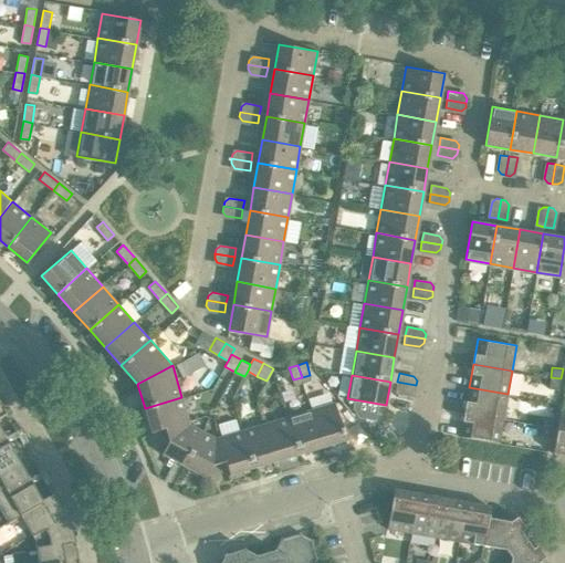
[(560,388),(561,378),(551,377),(548,387),(560,388)]
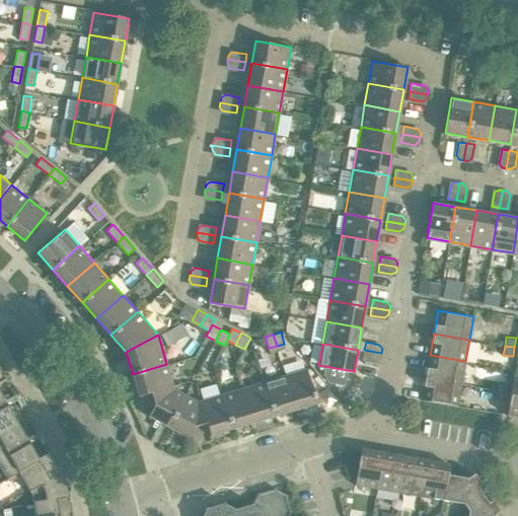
[(381,358),(381,353),(364,350),(363,358),(376,361),(381,358)]
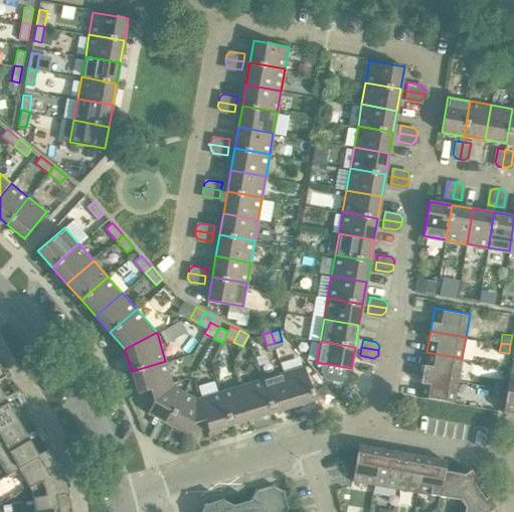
[(458,379),(462,358),(426,352),(422,373),(458,379)]
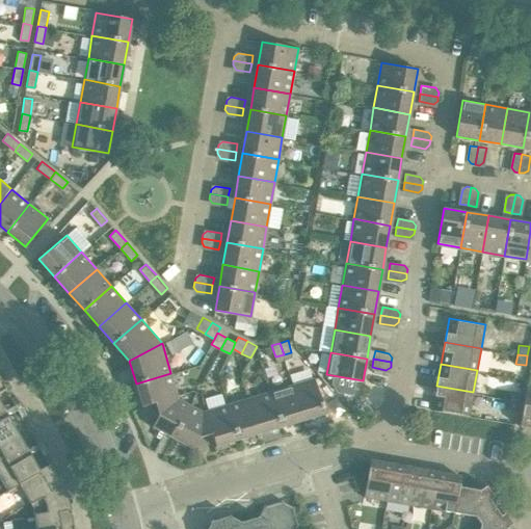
[(178,395),(170,373),(136,384),(142,405),(155,402),(155,401),(178,395)]
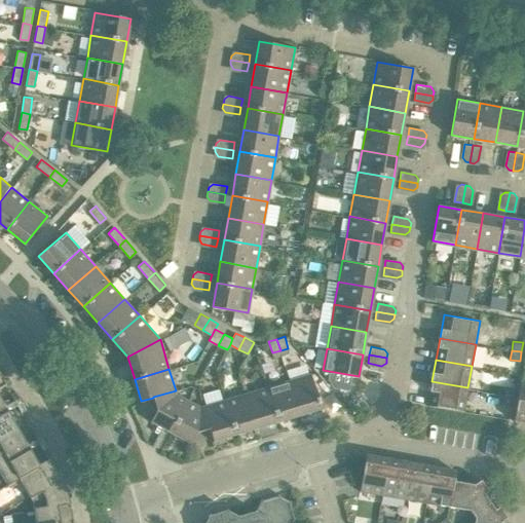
[(322,408),(311,373),(289,380),(299,415),(322,408)]
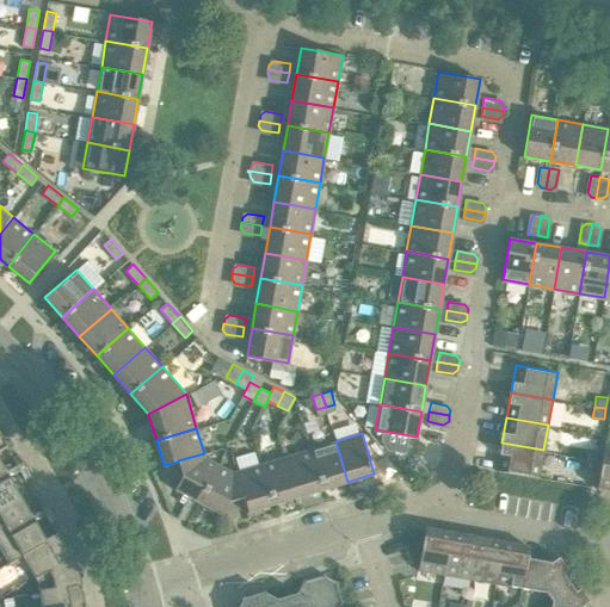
[(347,482),(336,441),(310,448),(322,489),(347,482)]
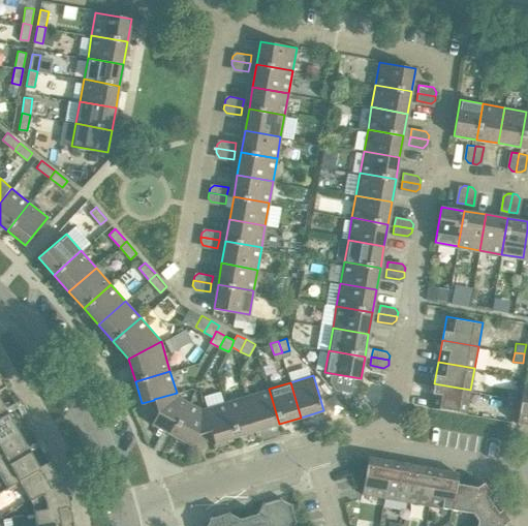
[(466,413),(470,390),(434,383),(430,406),(466,413)]
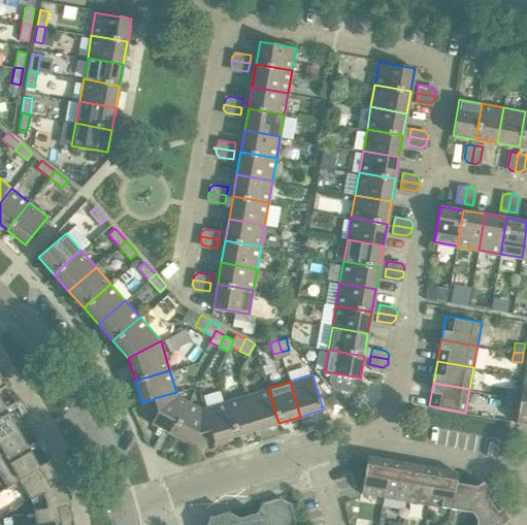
[(526,386),(522,385),(516,421),(526,423),(526,386)]
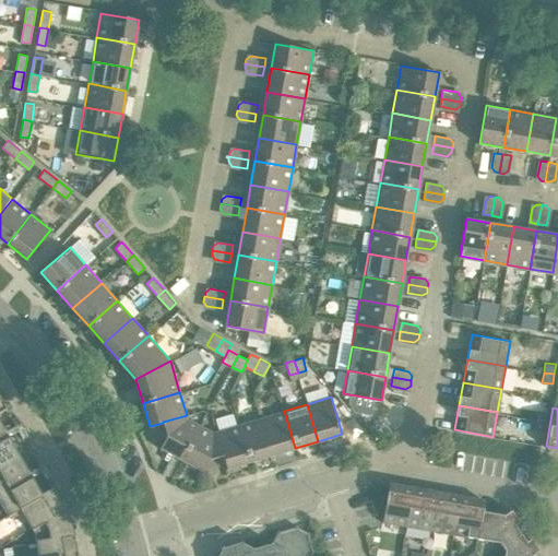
[(546,421),(547,411),(537,410),(535,418),(546,421)]
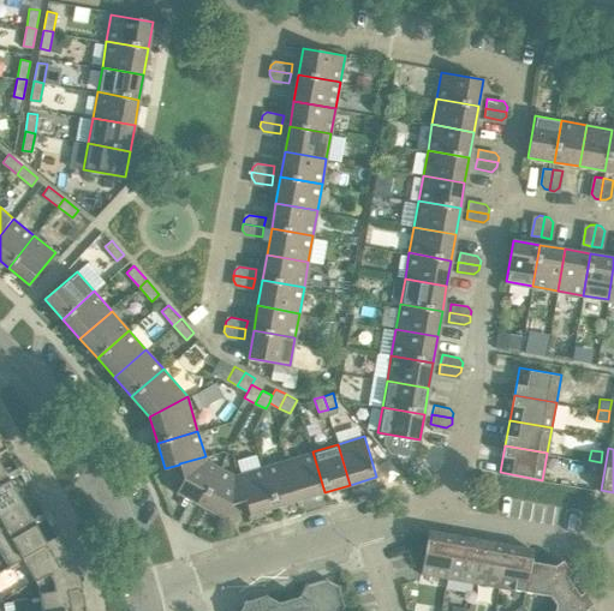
[(325,492),(313,451),(288,459),(300,499),(325,492)]
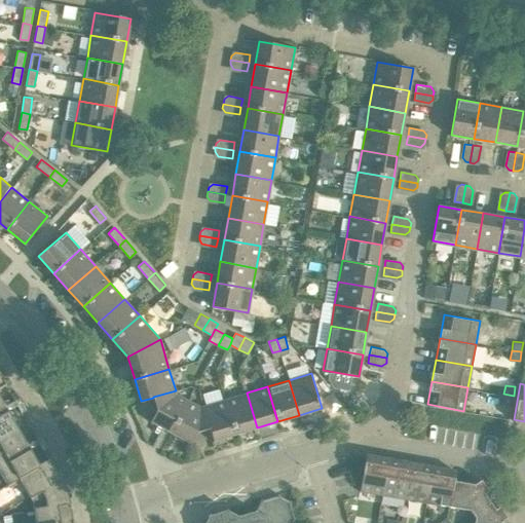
[(171,432),(188,400),(177,394),(176,390),(153,397),(153,398),(156,410),(151,420),(171,432)]
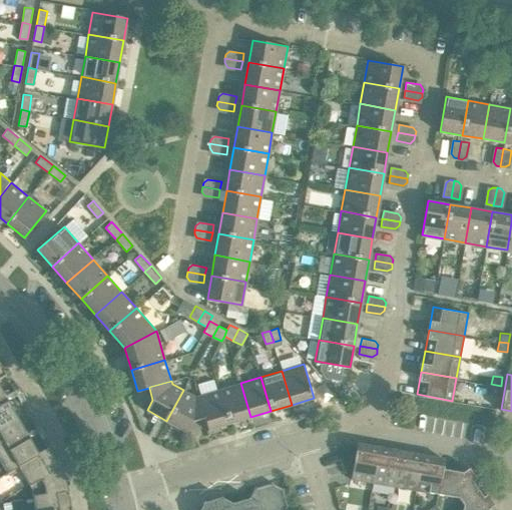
[(250,417),(240,383),(219,389),(229,423),(250,417)]
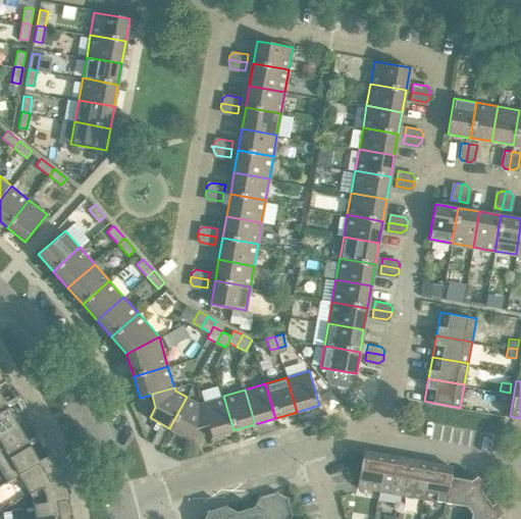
[(508,402),(510,393),(500,391),(499,400),(508,402)]
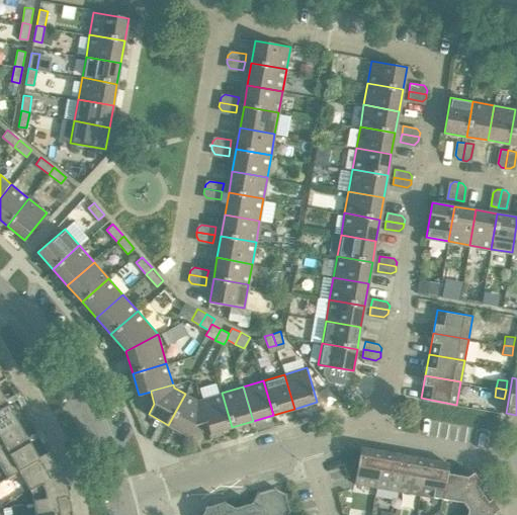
[(232,427),(222,393),(200,400),(207,422),(206,422),(209,433),(232,427)]
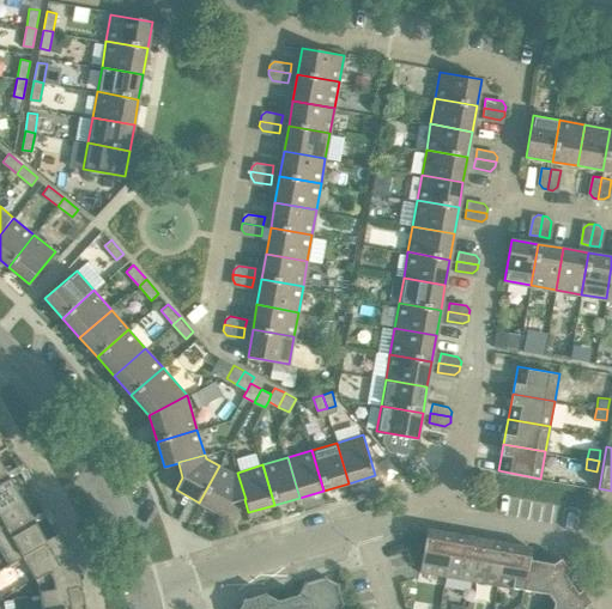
[(246,499),(237,473),(234,474),(219,466),(199,503),(223,516),(230,503),(244,499),(246,499)]
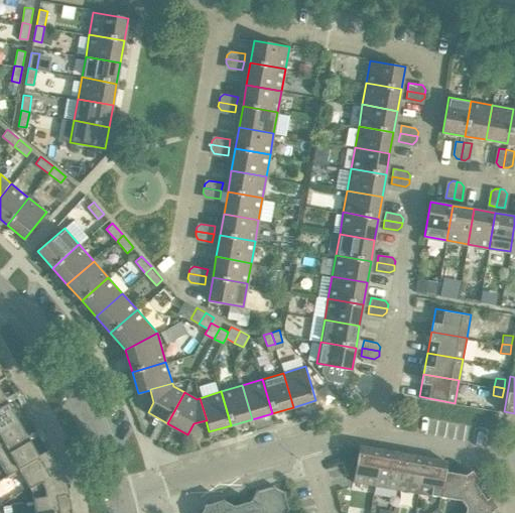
[(0,428),(16,419),(5,400),(0,403),(0,428)]
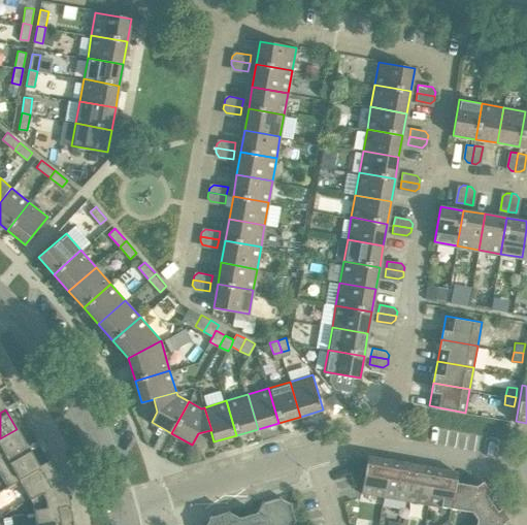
[(0,464),(28,449),(27,447),(17,429),(0,438),(0,464)]
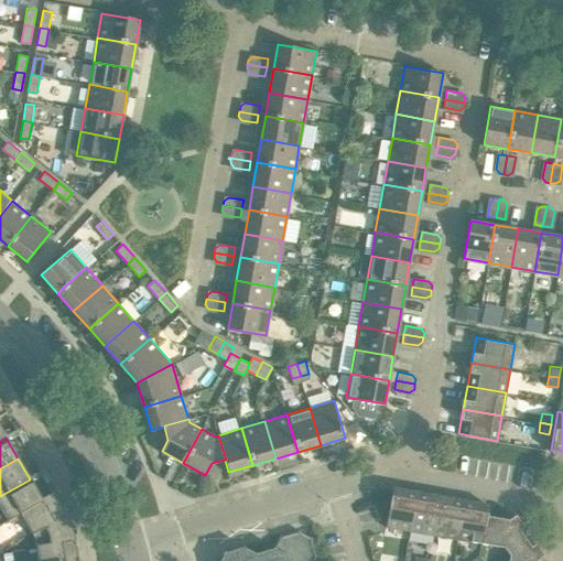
[(42,499),(41,498),(30,479),(0,496),(0,506),(8,520),(20,514),(20,513),(42,499)]
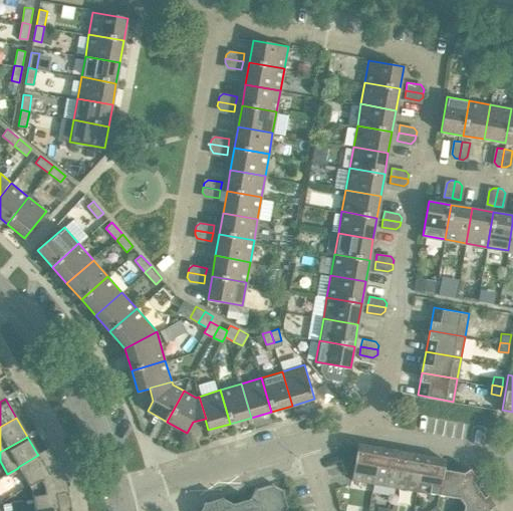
[(373,483),(380,448),(357,444),(351,479),(373,483)]
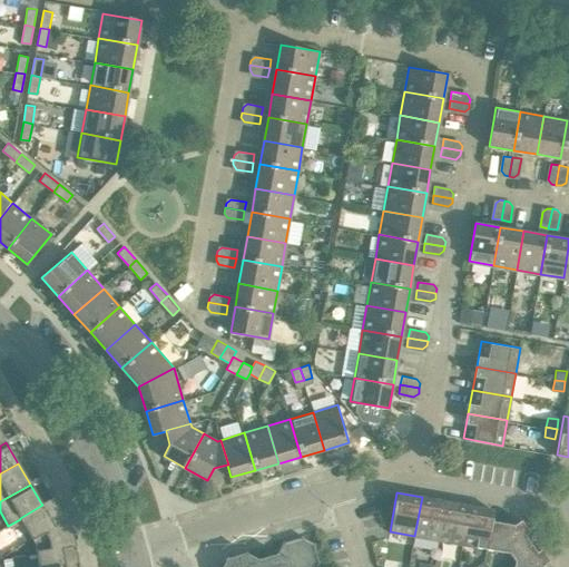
[(66,518),(54,497),(41,504),(42,505),(20,518),(20,519),(31,538),(66,518)]
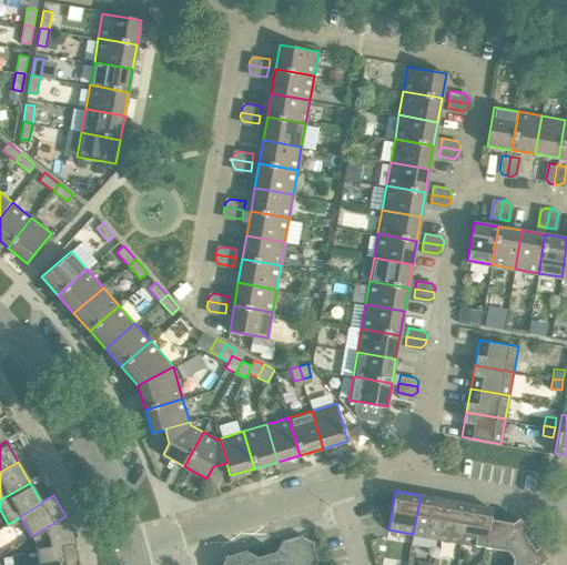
[(437,537),(444,498),(421,495),(413,534),(437,537)]
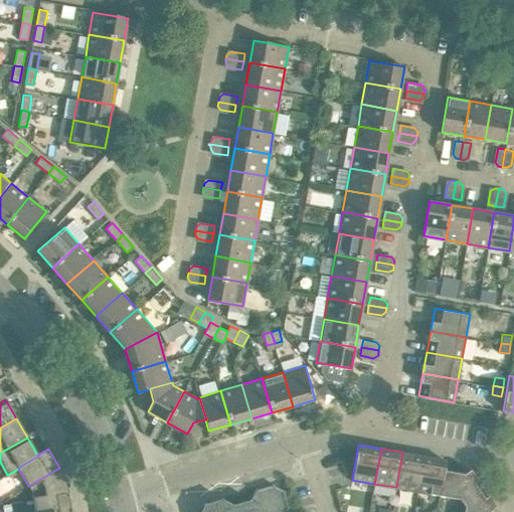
[(417,491),(423,456),(402,452),(396,487),(417,491)]
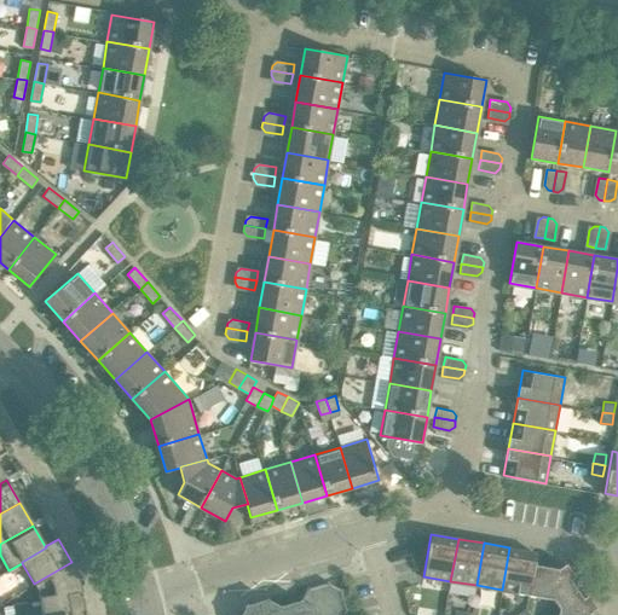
[(527,595),(533,564),(535,564),(537,552),(509,547),(502,590),(527,595)]
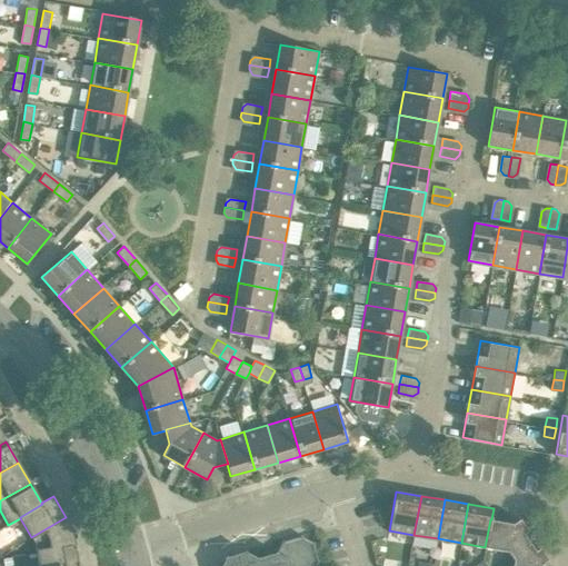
[(76,544),(73,530),(66,517),(31,537),(36,544),(37,550),(76,544)]
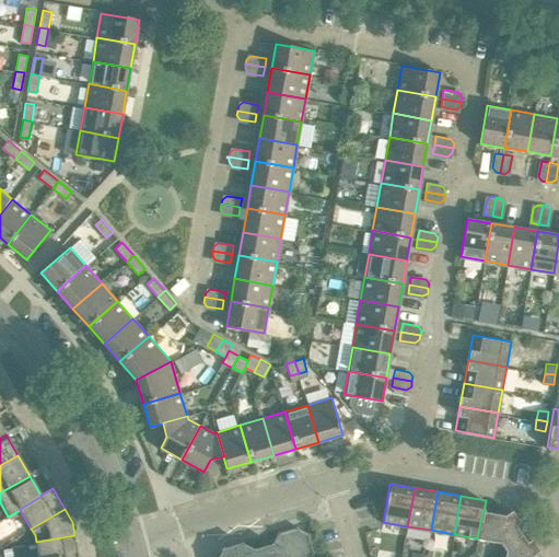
[(522,534),(515,525),(520,522),(512,511),(505,515),(484,511),(482,511),(477,538),(501,543),(503,546),(522,534)]
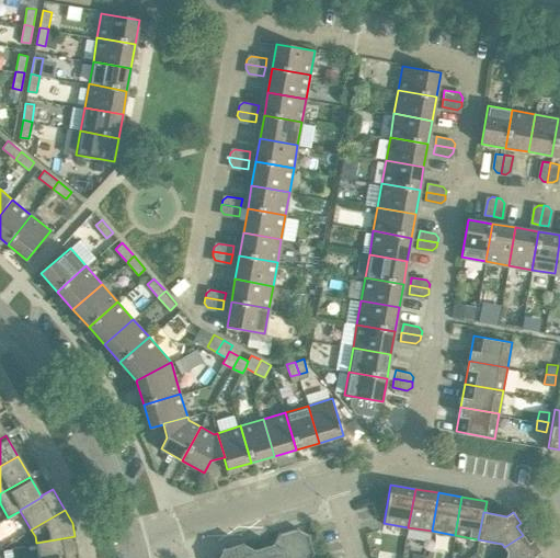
[(313,557),(317,553),(310,533),(297,526),(278,532),(271,545),(255,549),(242,543),(223,548),(217,557),(313,557)]
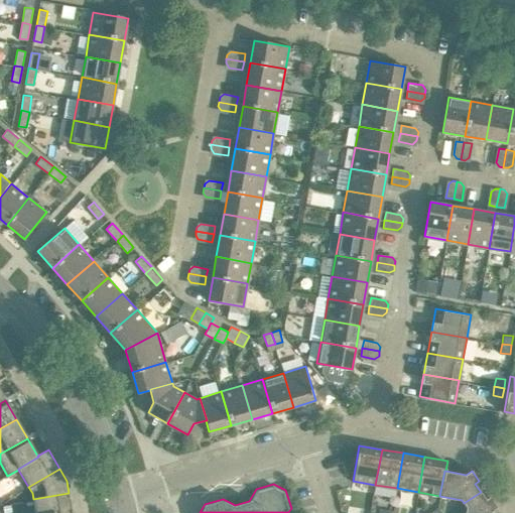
[(491,512),(491,511),(498,507),(490,496),(486,499),(481,492),(464,503),(467,507),(465,512),(491,512)]
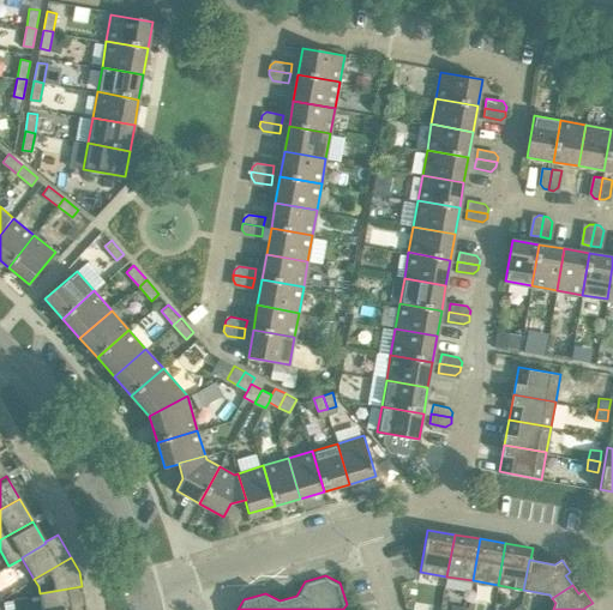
[(85,609),(82,586),(40,593),(42,609),(85,609)]
